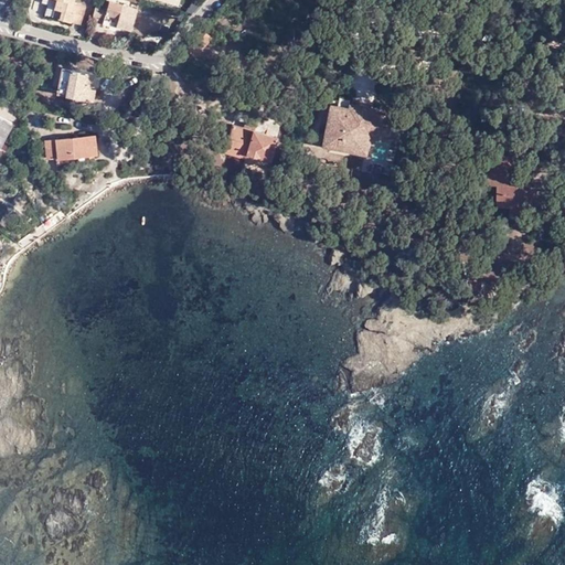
[(44,14),(51,17),(55,0),(42,0),(41,2),(48,4),(44,14)]
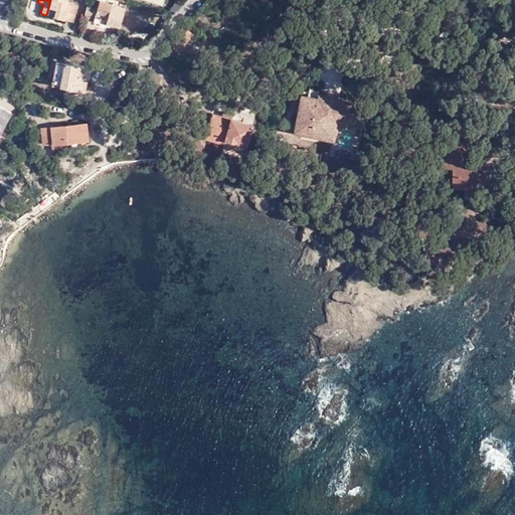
[(65,0),(50,0),(46,15),(71,22),(76,5),(65,2),(65,0)]
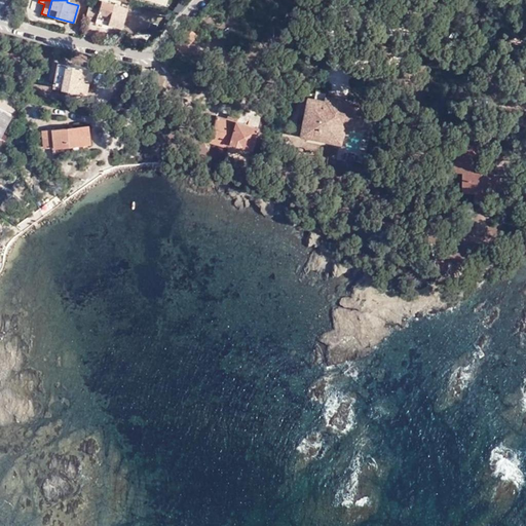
[(89,3),(85,16),(96,19),(95,22),(107,25),(107,23),(121,27),(126,7),(101,0),(99,5),(89,3)]
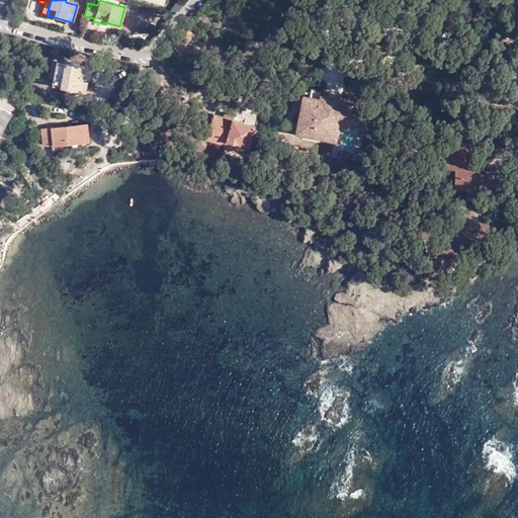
[(184,26),(170,44),(179,52),(193,34),(184,26)]
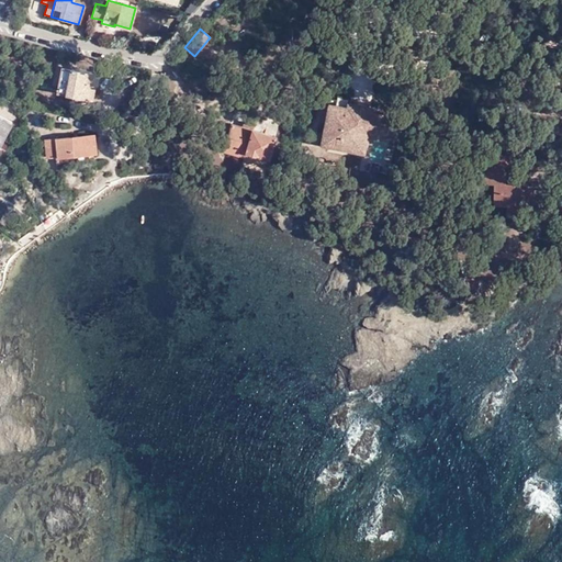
[(55,88),(87,94),(92,69),(59,63),(55,88)]
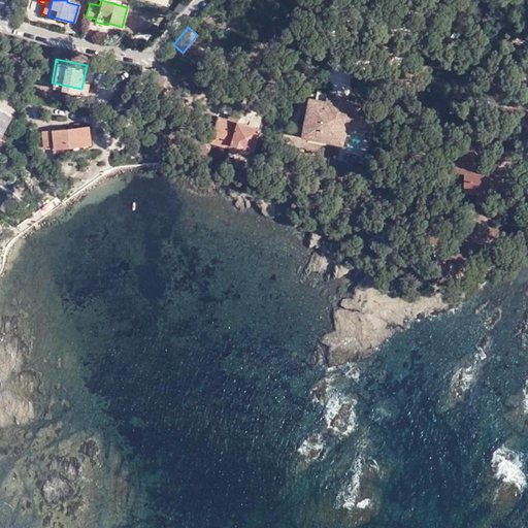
[(309,95),(302,133),(343,141),(347,122),(373,127),(376,107),(351,103),(352,98),(327,94),(326,98),(309,95)]
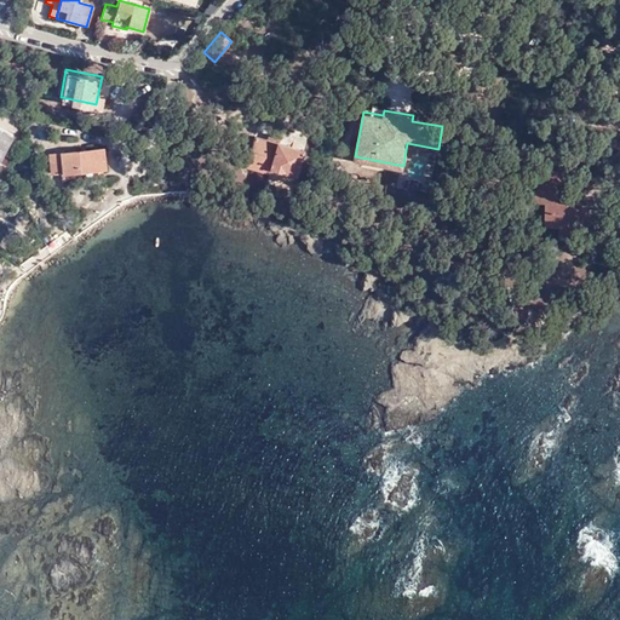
[(112,133),(121,136),(130,126),(115,124),(112,133)]
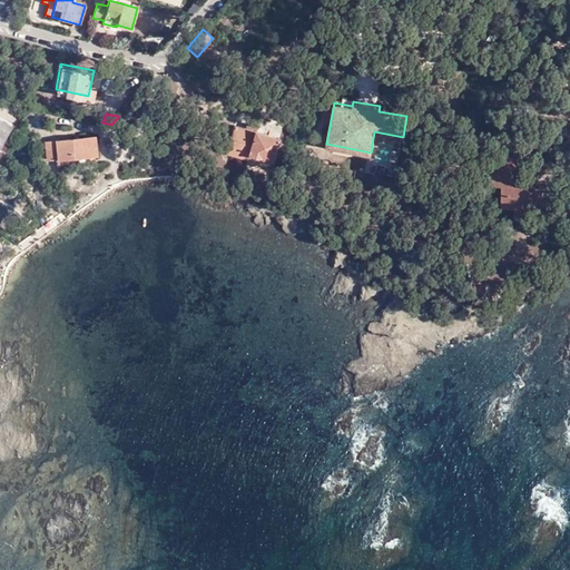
[(1,134),(5,136),(10,125),(7,124),(1,134)]
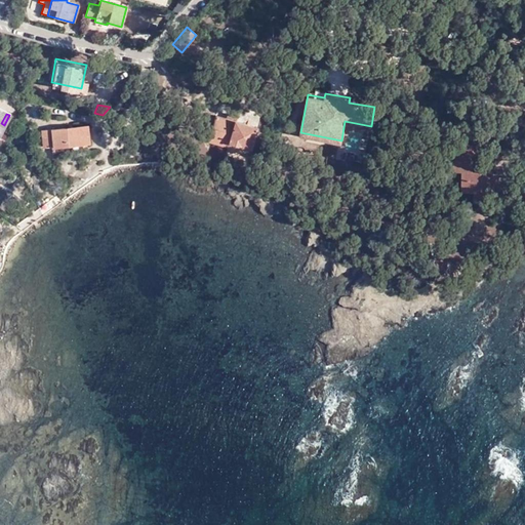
[(217,116),(210,142),(229,148),(230,144),(241,147),(242,145),(250,148),(257,127),(236,121),(236,122),(227,119),(217,116)]
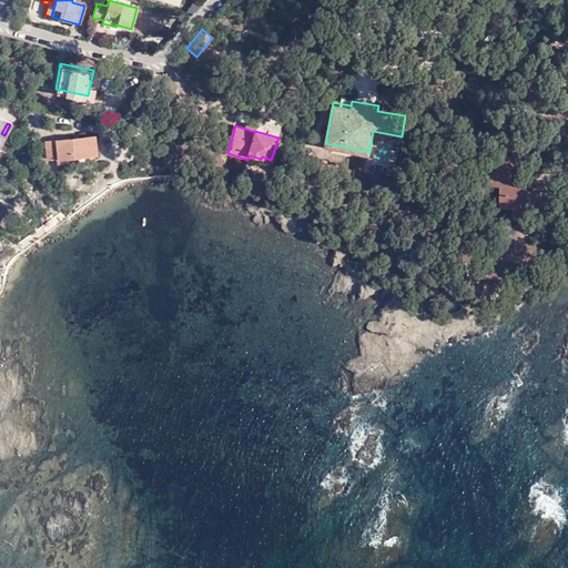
[(46,141),(48,159),(58,158),(59,159),(97,154),(94,137),(46,141)]
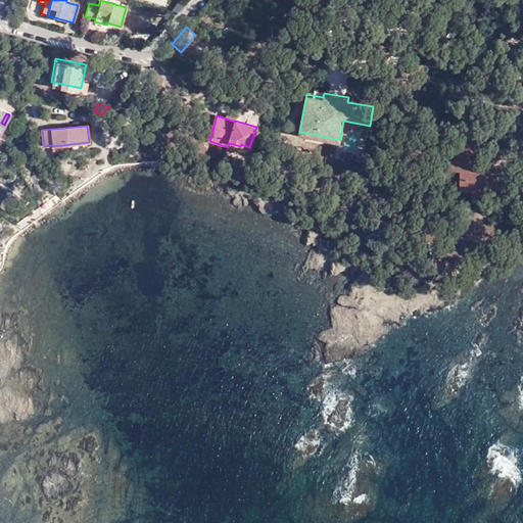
[(455,143),(454,151),(474,152),(475,143),(455,143)]
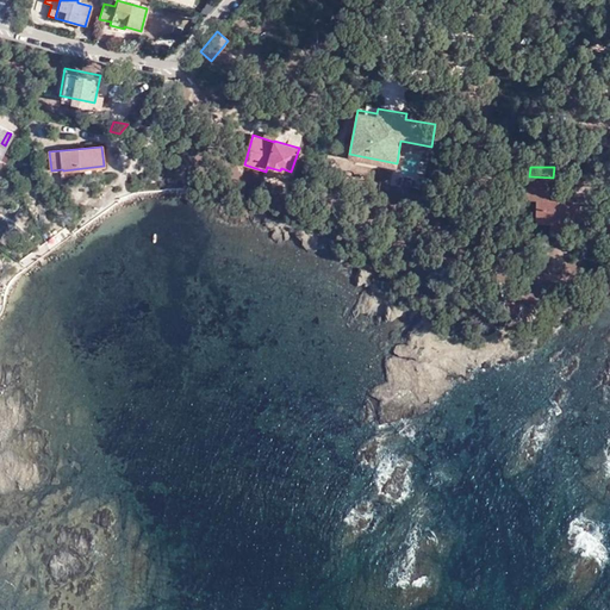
[(553,178),(529,176),(529,187),(528,187),(527,200),(537,201),(536,223),(551,223),(551,230),(572,230),(572,224),(578,224),(578,204),(564,205),(554,204),(554,199),(548,199),(548,188),(548,181),(553,180),(553,178)]
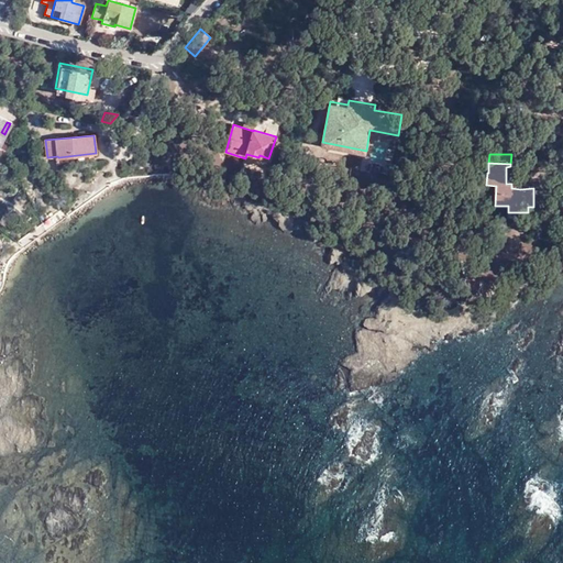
All buildings are outlined.
